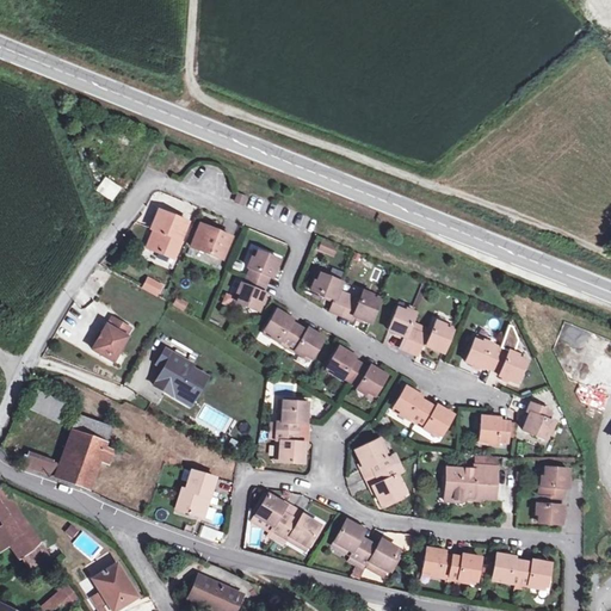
[(111,201),(119,185),(103,177),(94,191),(111,201)]
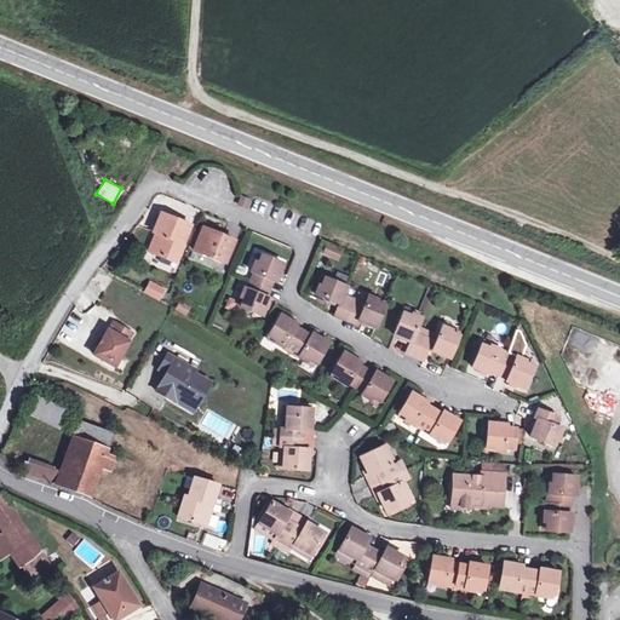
[(151,235),(155,236),(147,254),(174,265),(190,228),(160,216),(151,235)]
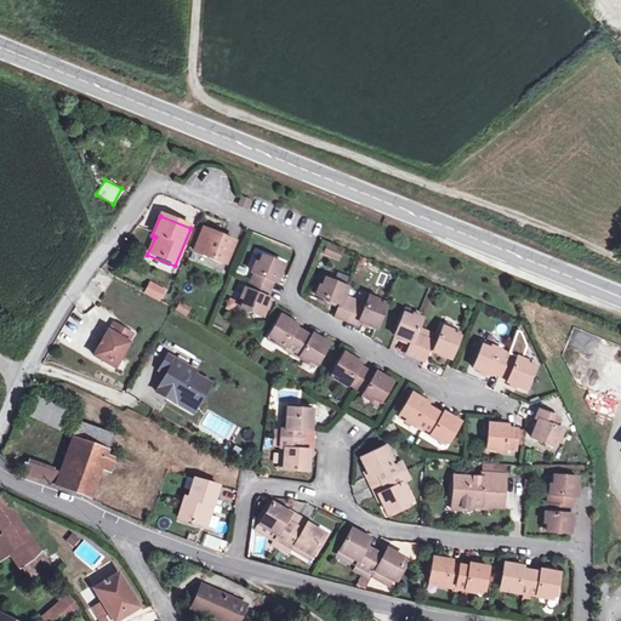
[(218,239),(203,233),(193,254),(224,267),(234,243),(220,237),(218,239)]
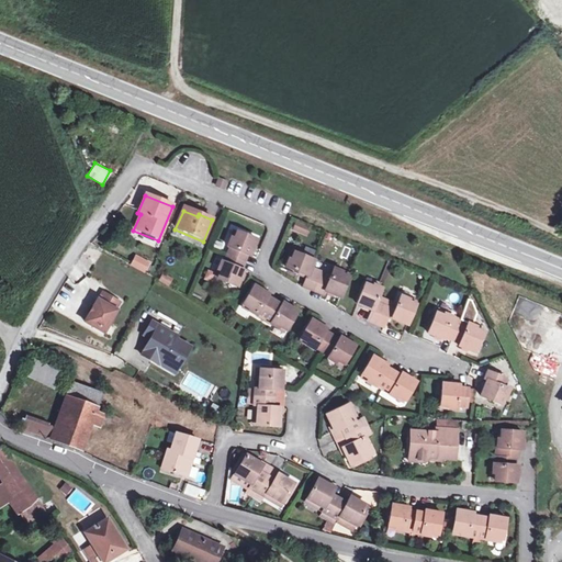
[(295,220),(291,229),(305,236),(310,225),(295,220)]
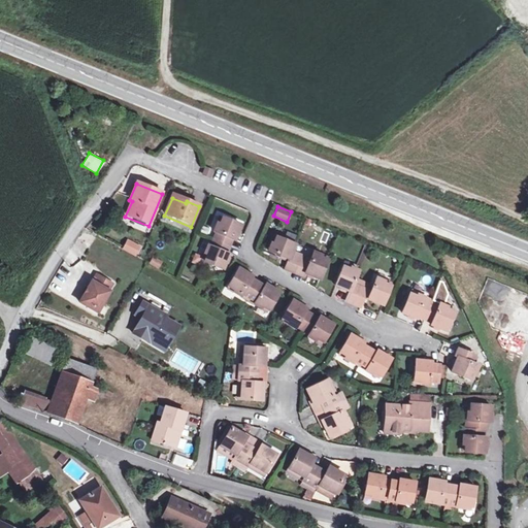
[(241,226),(224,219),(221,226),(218,225),(215,232),(218,234),(215,240),(229,246),(232,239),(235,241),(241,226)]
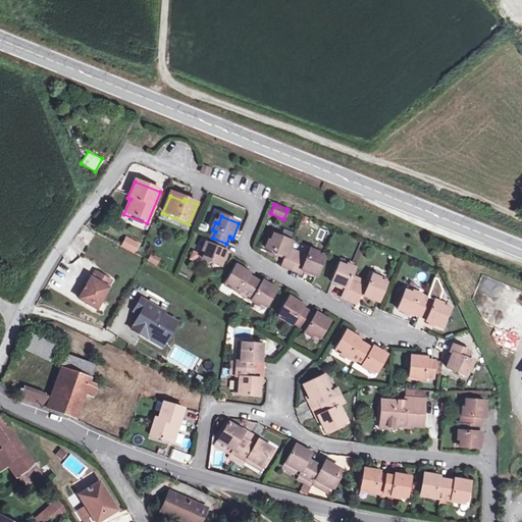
[(291,270),(297,257),(288,253),(292,243),(273,235),(270,242),(267,241),(264,248),(284,257),(280,266),(291,270)]
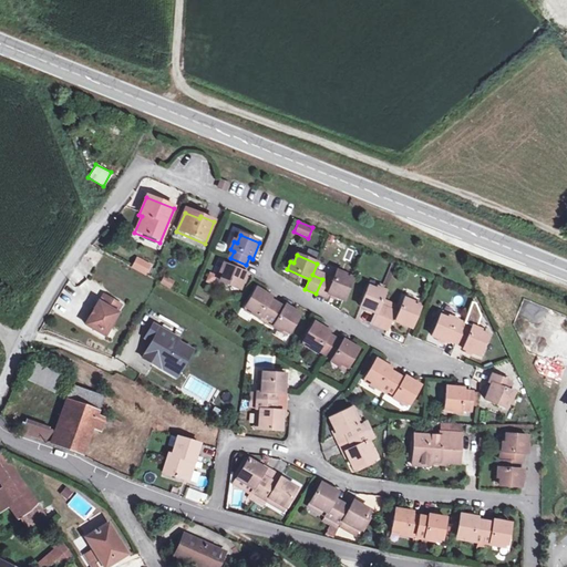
[(224,275),(219,282),(239,290),(246,275),(243,272),(246,265),(230,258),(227,266),(224,265),(220,274),(224,275)]
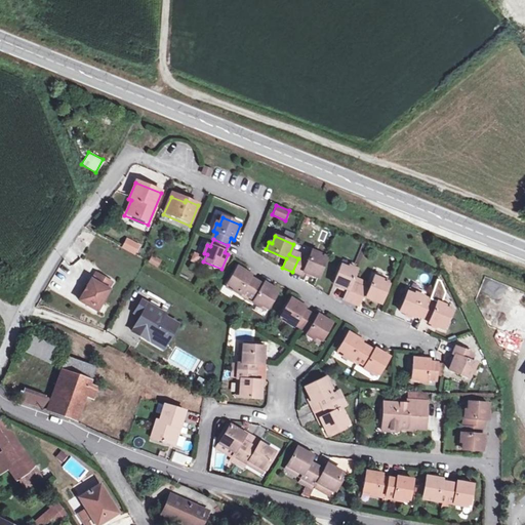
[(127,240),(123,247),(134,253),(138,246),(127,240)]
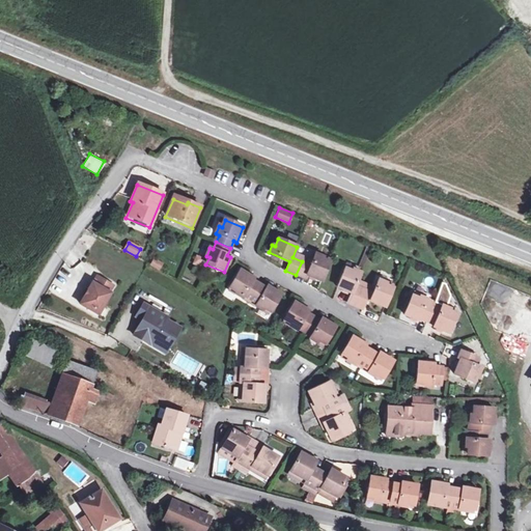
[(302,261),(296,275),(306,279),(307,275),(322,281),(330,262),(322,259),(323,256),(315,254),(310,266),(302,261)]
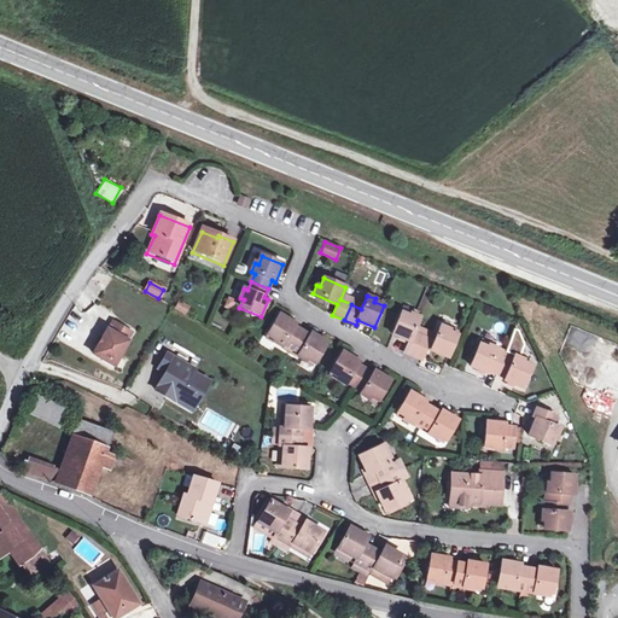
[(178,299),(173,308),(186,315),(191,305),(178,299)]
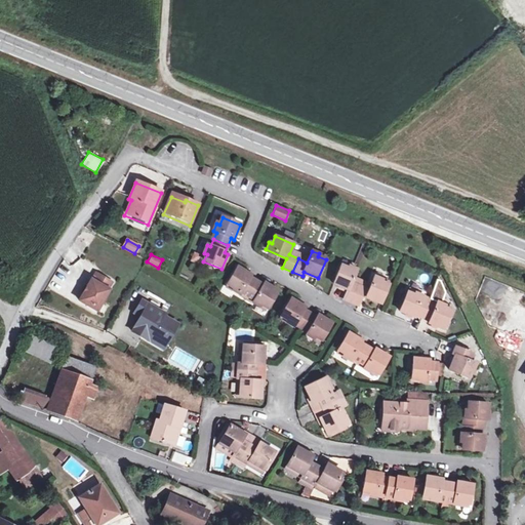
[(349,269),(341,266),(333,284),(348,290),(344,300),(351,303),(358,285),(351,282),(357,269),(350,266),(349,269)]
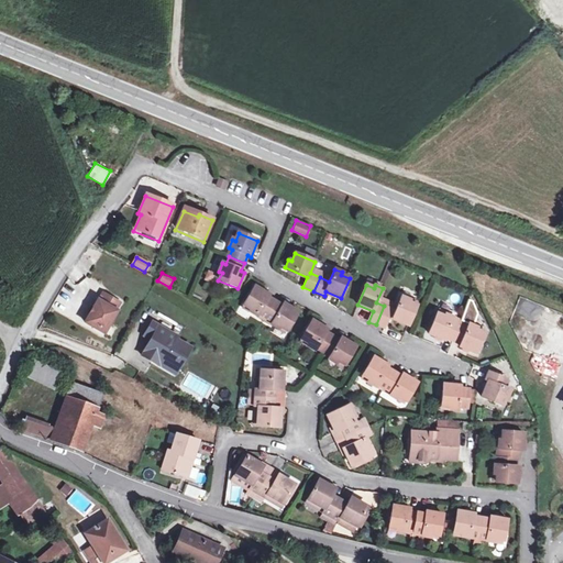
[(266,318),(275,302),(267,298),(269,296),(255,286),(244,305),(251,309),(250,312),(256,317),(258,313),(266,318)]
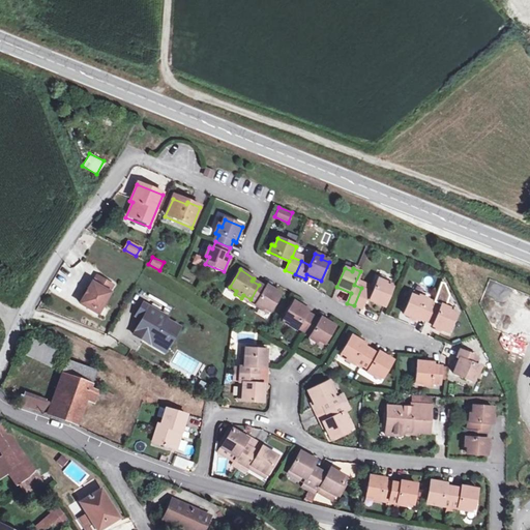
[(92,282),(80,303),(97,314),(110,292),(109,292),(113,285),(97,276),(93,283),(92,282)]
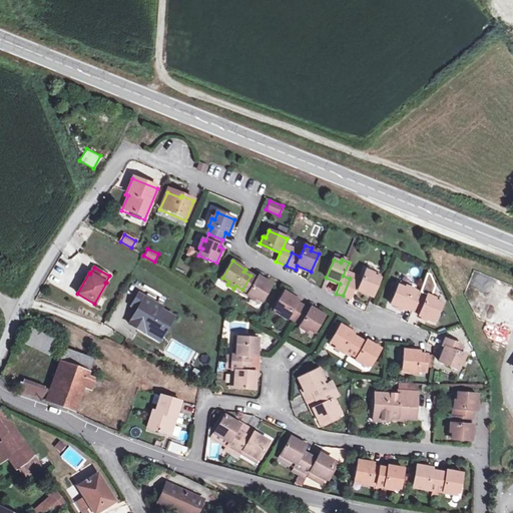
[(361,284),(358,291),(372,297),(379,279),(374,276),(375,273),(367,270),(361,284)]
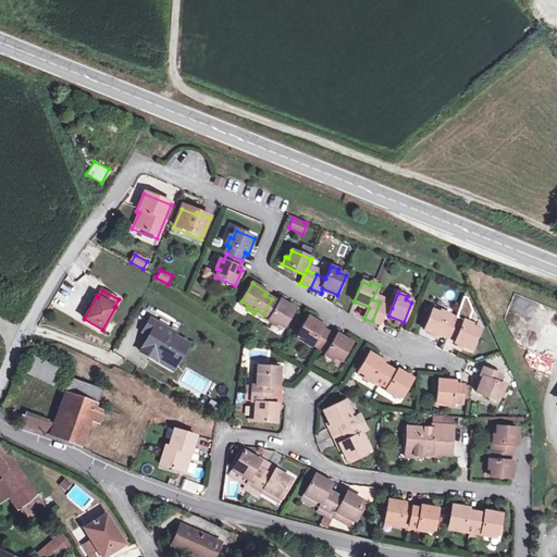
[(279,302),(272,299),(263,314),(270,319),(268,321),(275,325),(277,323),(284,327),(295,309),(281,300),(279,302)]
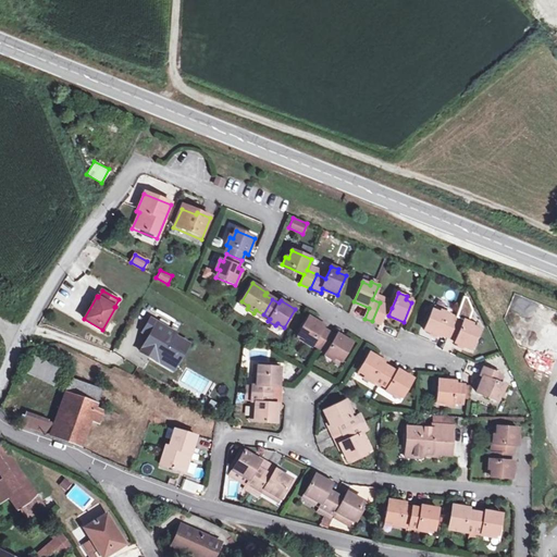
[(387,306),(380,302),(372,321),(380,324),(384,314),(387,306)]
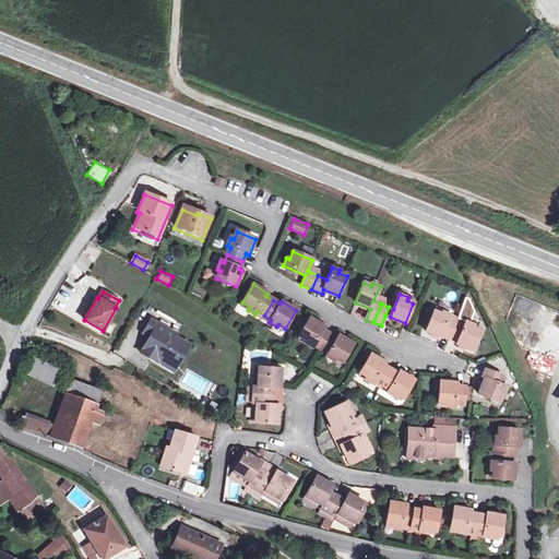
[(440,316),(433,312),(425,332),(440,339),(442,335),(450,337),(456,321),(449,319),(450,316),(442,311),(440,316)]
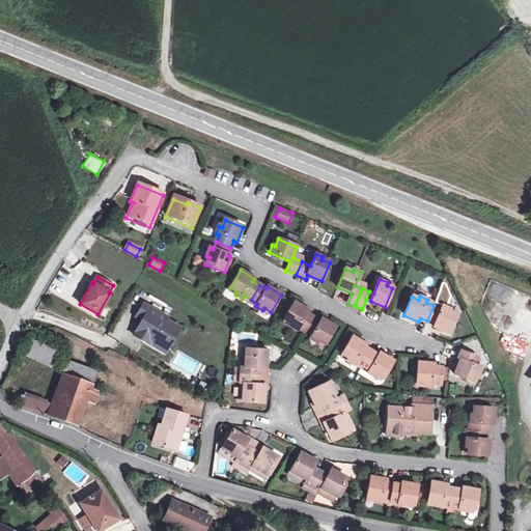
[(167,316),(141,303),(135,315),(140,318),(131,336),(164,354),(178,326),(165,318),(167,316)]
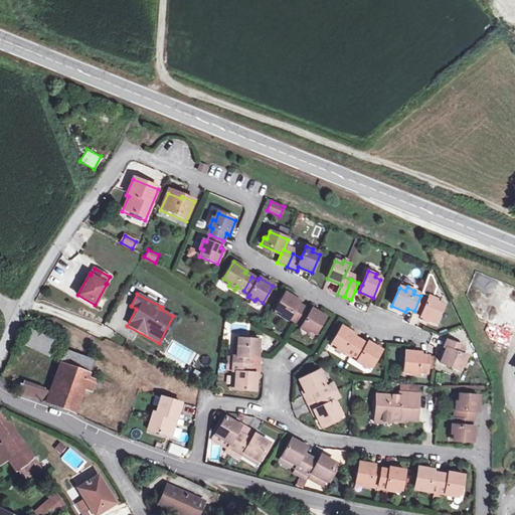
[(296,323),(304,308),(298,304),(299,302),(286,294),(276,312),(283,315),(282,317),(289,321),(290,320),(296,323)]
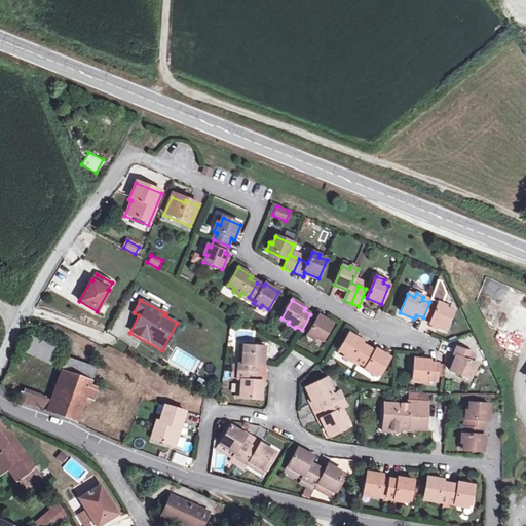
[(445,309),(446,305),(438,302),(437,306),(429,302),(423,317),(430,321),(428,325),(444,331),(452,312),(445,309)]
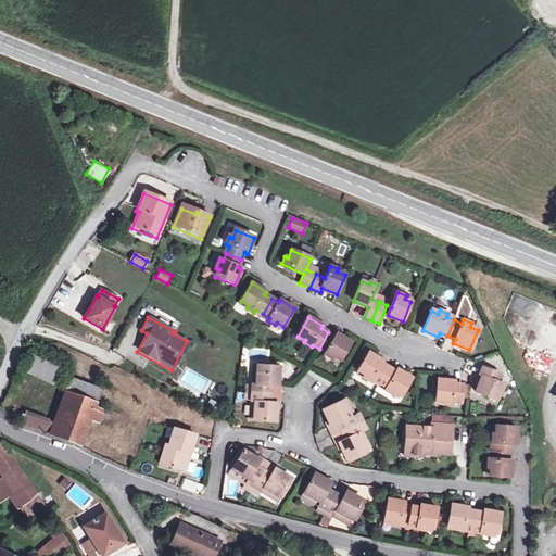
[(336,337),(328,332),(319,349),(326,353),(326,355),(333,359),(335,358),(341,362),(352,343),(337,335),(336,337)]
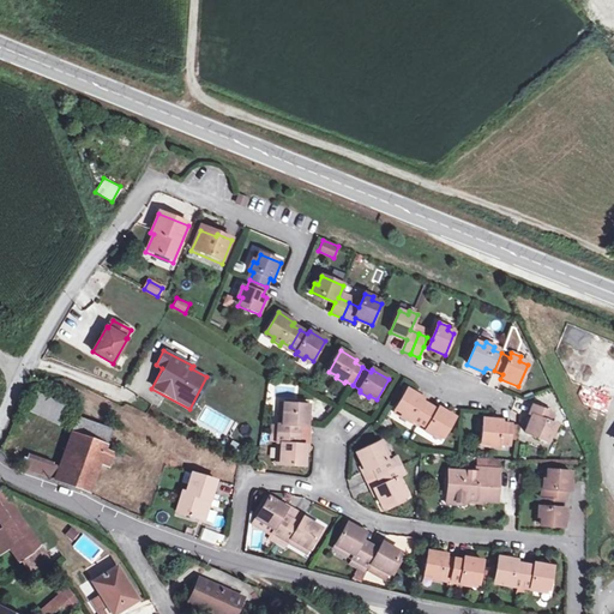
[(419,425),(429,408),(421,403),(423,401),(407,391),(395,411),(402,415),(401,417),(409,422),(411,420),(419,425)]
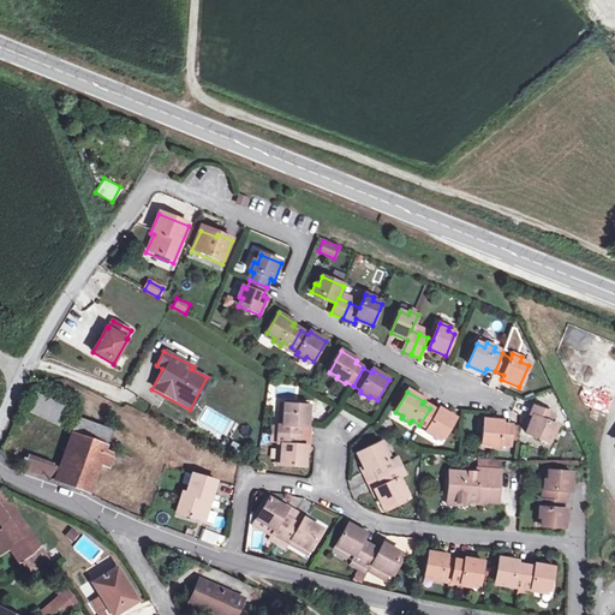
[(69,410),(39,395),(31,410),(63,424),(69,410)]
